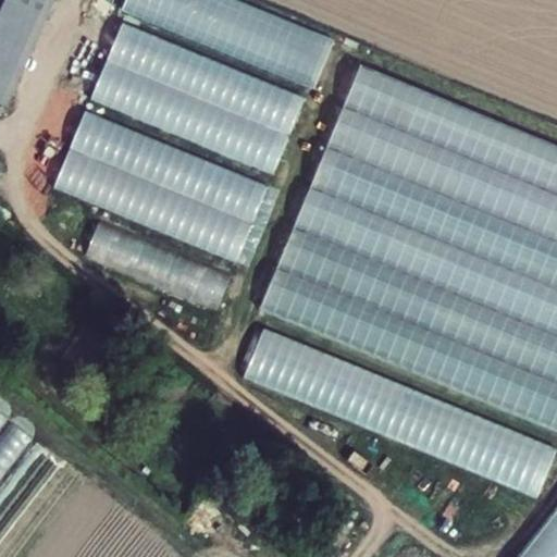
[(11,0),(0,28),(0,104),(11,109),(58,0),(11,0)]
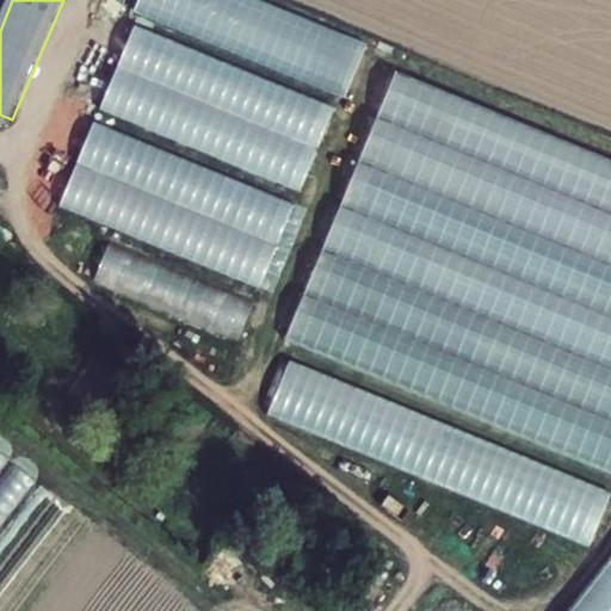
[(345,94),(365,39),(259,0),(136,0),(131,14),(345,94)]
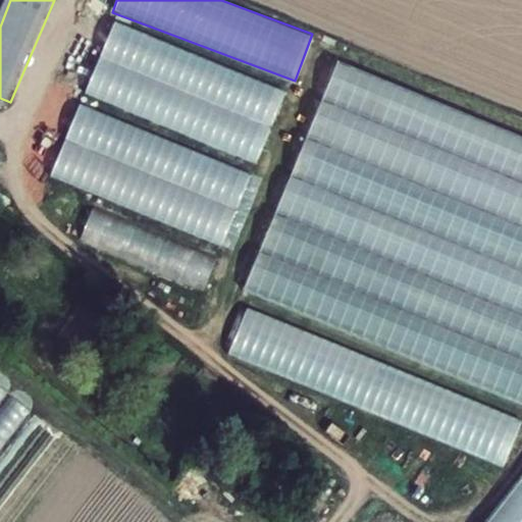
[(110,23),(84,96),(258,160),(284,88),(110,23)]
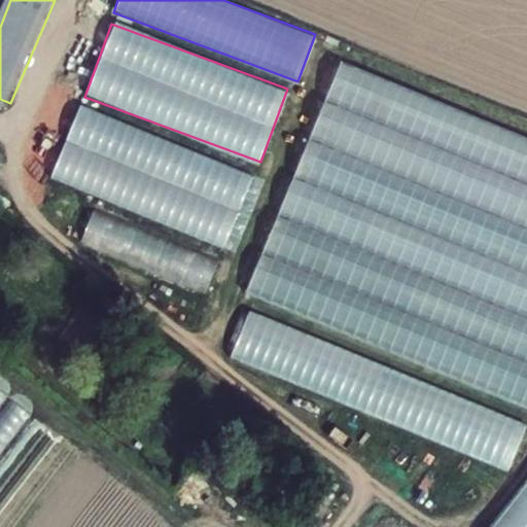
[(526,400),(526,136),(332,66),(247,299),(526,400)]
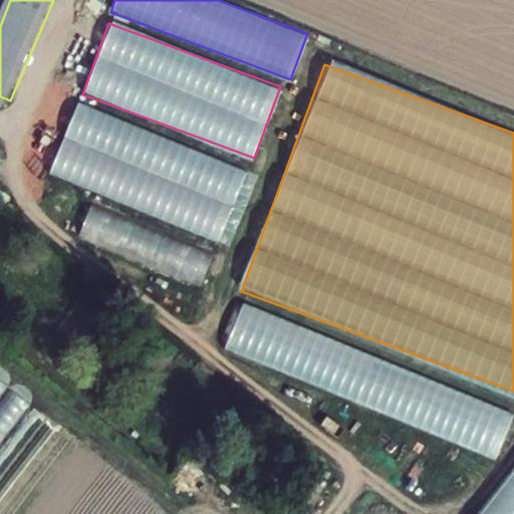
[(74,105),(48,178),(221,238),(246,166),(74,105)]
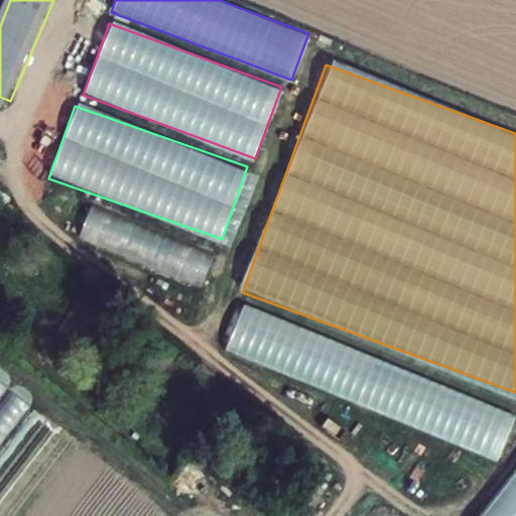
[(78,241),(203,285),(215,250),(90,206),(78,241)]
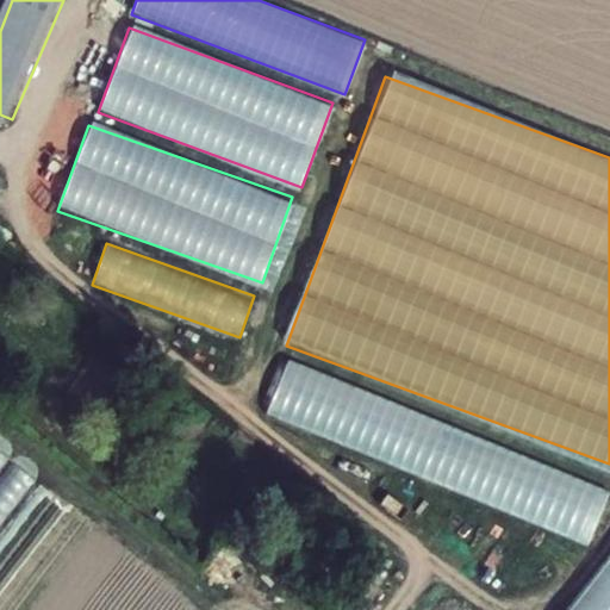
[(285,363),(266,416),(429,474),(448,421),(285,363)]
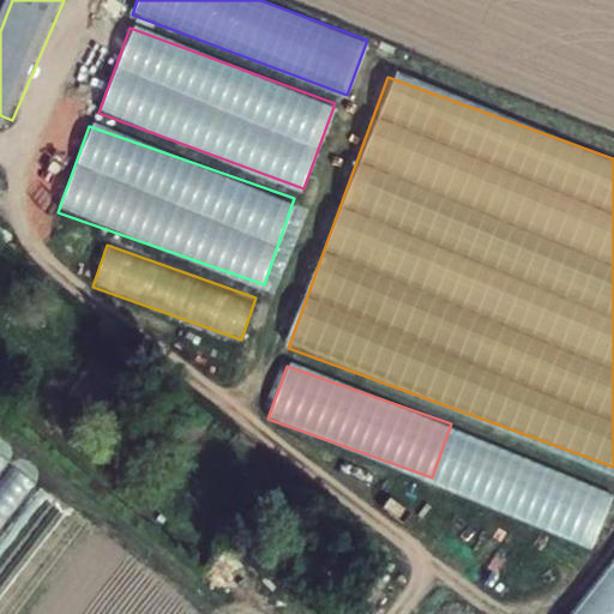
[(567,503),(564,516),(578,521),(575,531),(561,528),(559,535),(594,546),(611,492),(587,485),(579,506),(567,503)]
